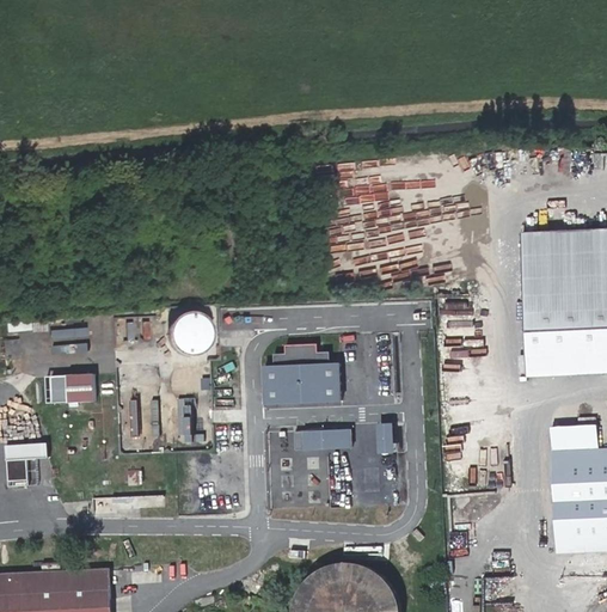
[(606,230),(520,234),(527,379),(606,375),(606,230)]
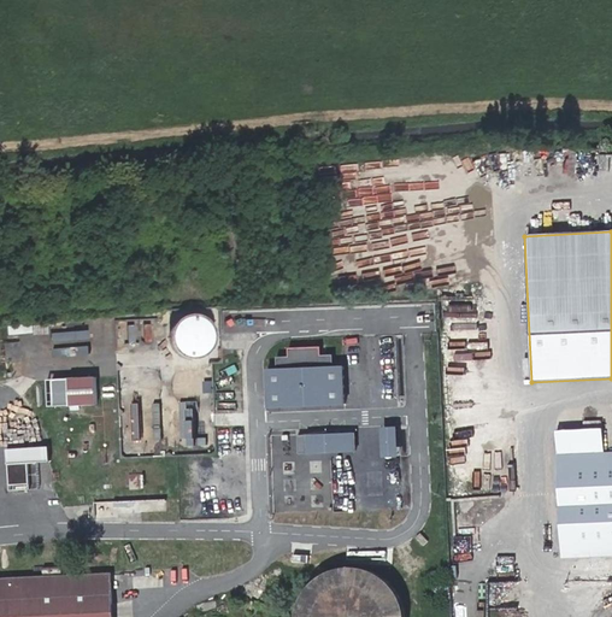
[(215,307),(151,311),(152,321),(109,323),(110,362),(111,378),(113,457),(211,453),(207,366),(217,366),(215,307)]
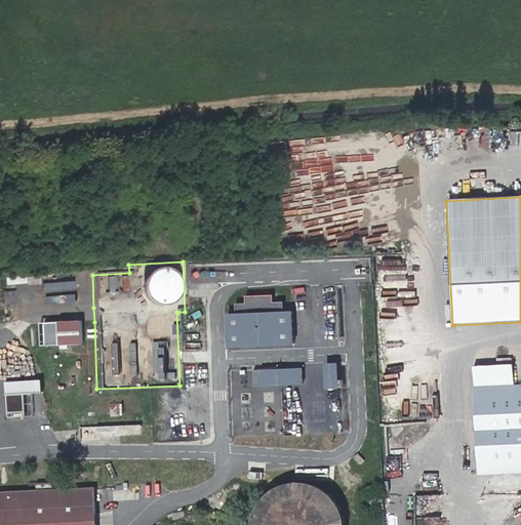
[(12,305),(12,287),(0,288),(0,305),(12,305)]
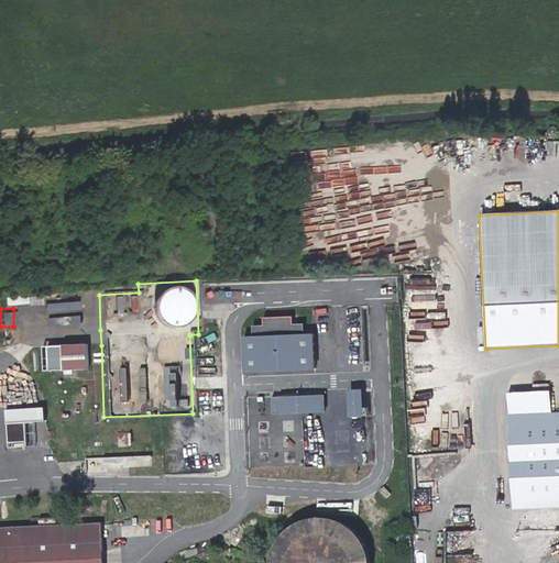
[(250,334),(240,334),(241,371),(313,368),(311,331),(302,331),(302,322),(291,322),(291,315),(261,316),(261,323),(250,323),(250,334)]
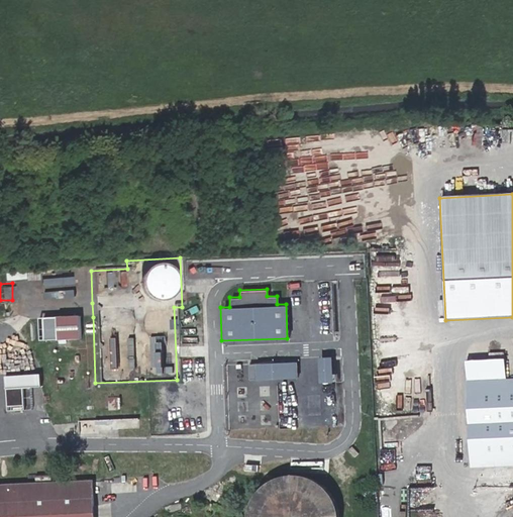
[(79,340),(79,320),(57,321),(58,341),(79,340)]
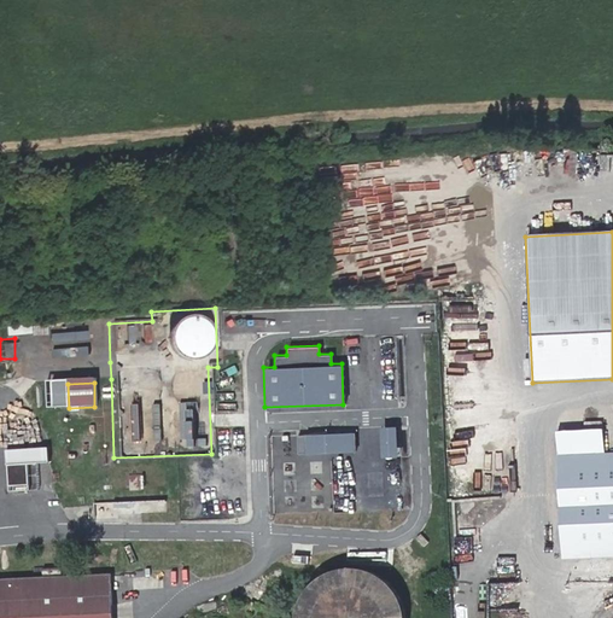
[(398,455),(395,425),(378,426),(381,456),(398,455)]
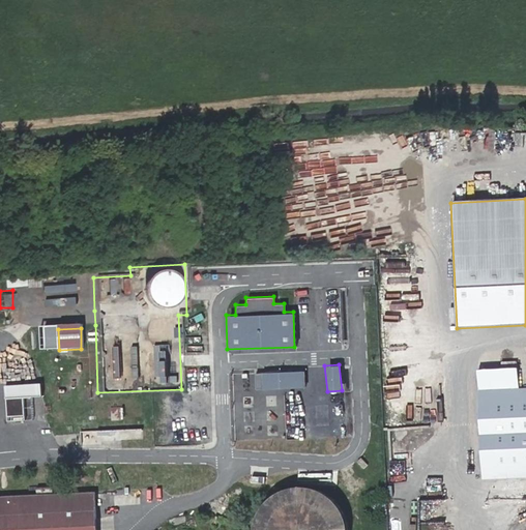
[(253,372),(254,389),(303,386),(302,370),(253,372)]
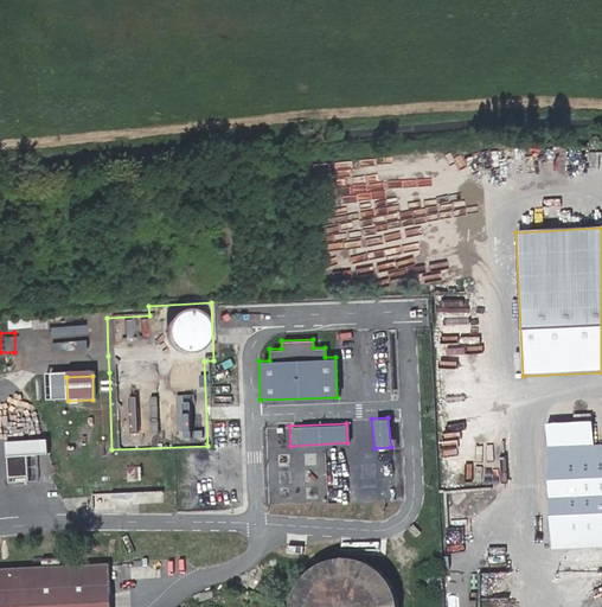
[(601,554),(601,449),(590,451),(590,429),(545,430),(551,556),(601,554)]
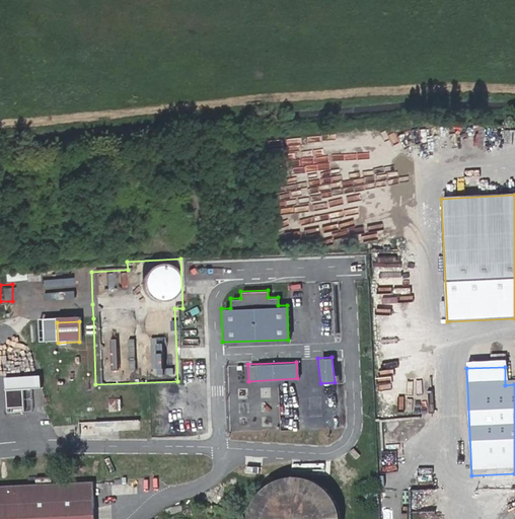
[(4,383),(5,409),(44,408),(43,381),(4,383)]
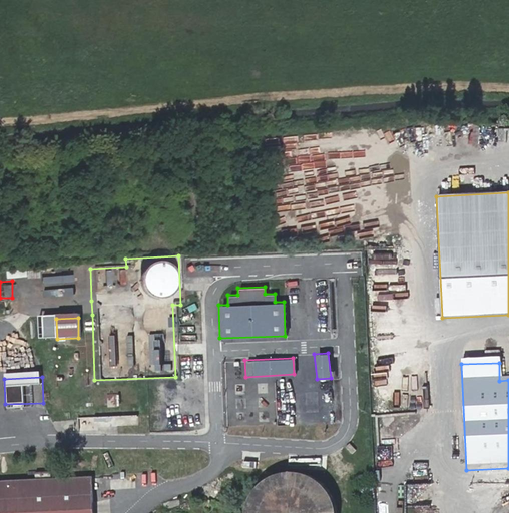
[(178,469),(177,460),(157,461),(157,470),(178,469)]
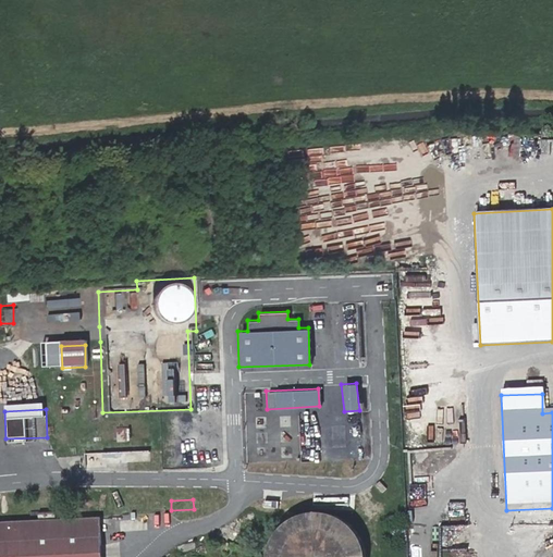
[(326,512),(309,510),(294,514),(280,522),(270,535),(265,551),(263,556),(360,556),(359,545),(352,530),(341,519),(326,512)]
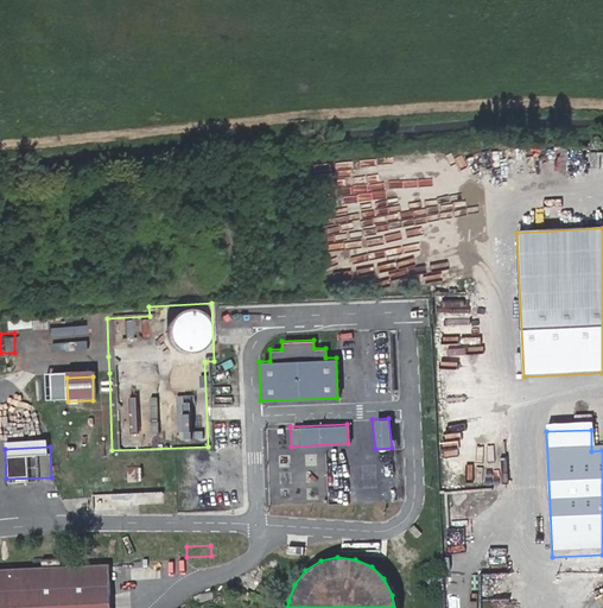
[(0,607),(126,607),(126,602),(106,603),(103,569),(0,574),(0,607)]
